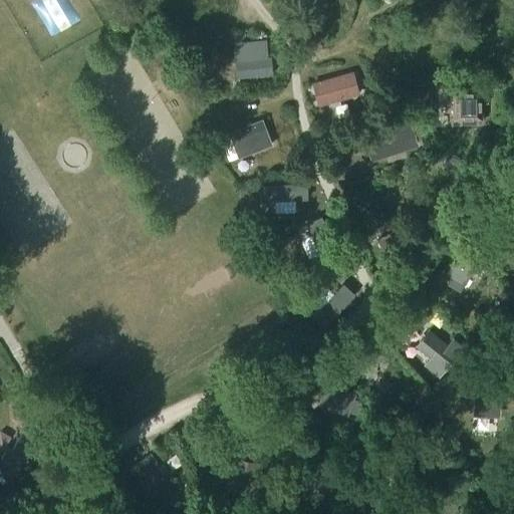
[(264,41),(232,44),(234,61),(235,79),(270,76),(269,58),(266,59),(264,41)]
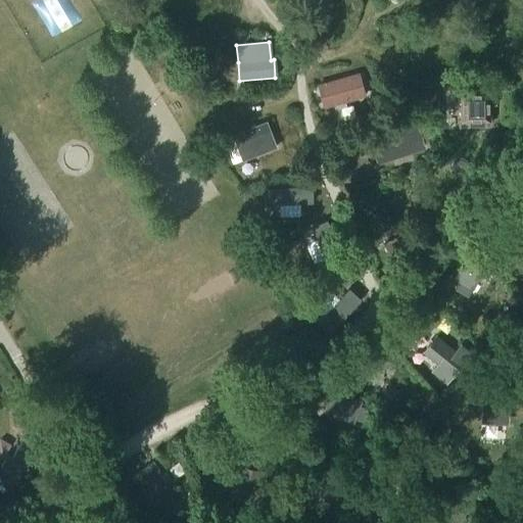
[(323,106),(365,96),(360,74),(318,86),(323,106)]
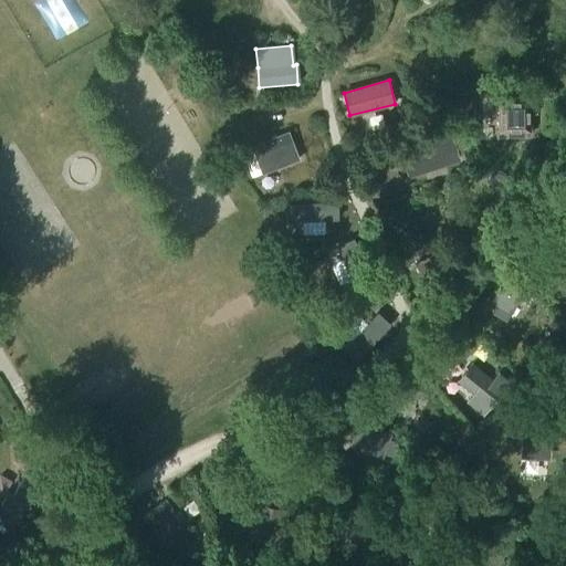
[(178,85),(176,86),(179,93),(182,92),(192,87),(190,81),(178,85)]
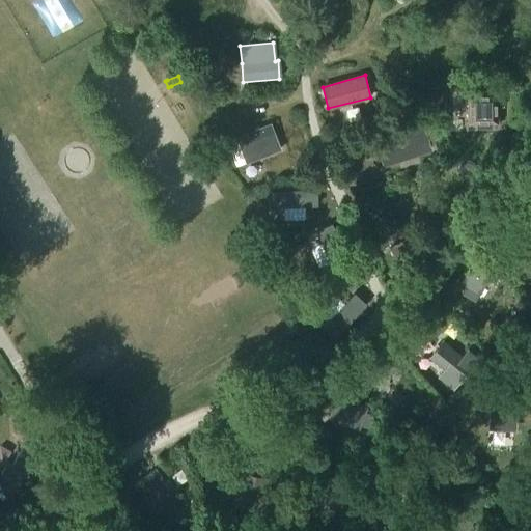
[(469,122),(482,121),(482,129),(496,129),(496,121),(496,108),(503,108),(503,96),(496,96),(496,95),(469,95),(469,122)]
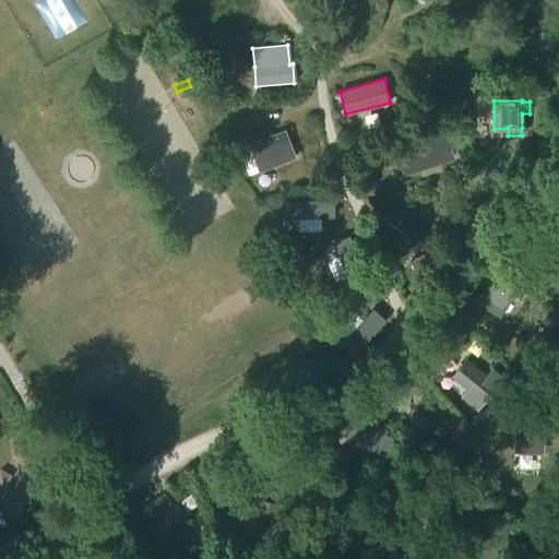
[(258,173),(296,158),(285,130),(248,144),(258,173)]
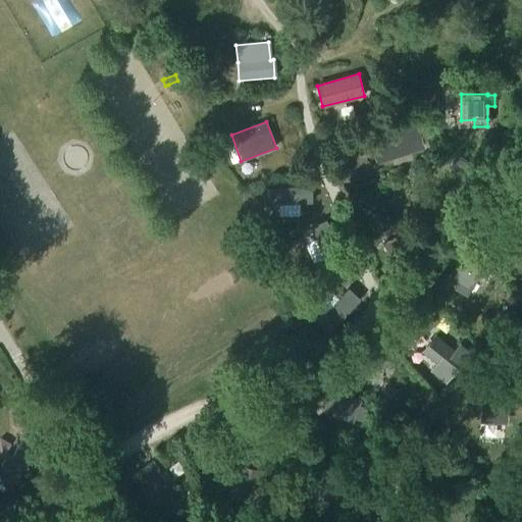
[(418,128),(417,125),(389,135),(388,134),(370,140),(376,163),(396,157),(395,156),(424,147),(423,143),(428,142),(424,126),(418,128)]
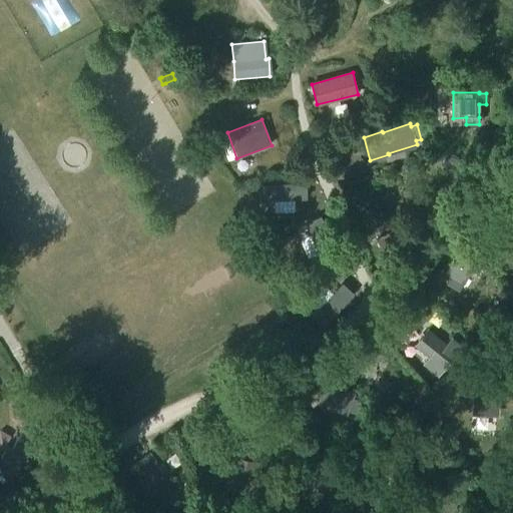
[(409,220),(375,240),(387,262),(421,241),(409,220)]
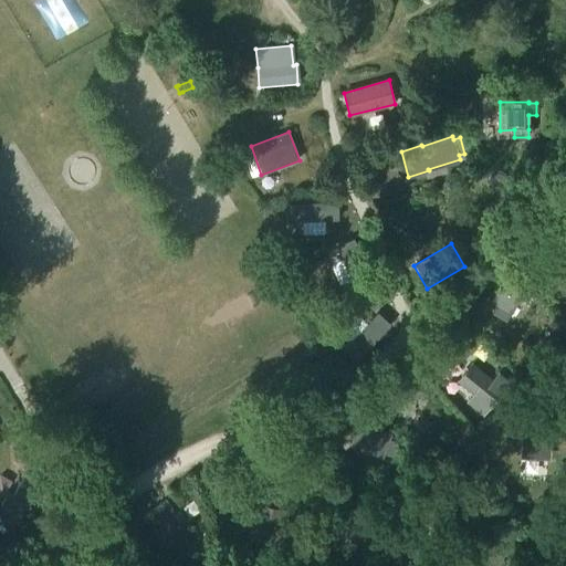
[(509,271),(490,302),(495,305),(491,313),(493,315),(505,322),(530,283),(509,271)]
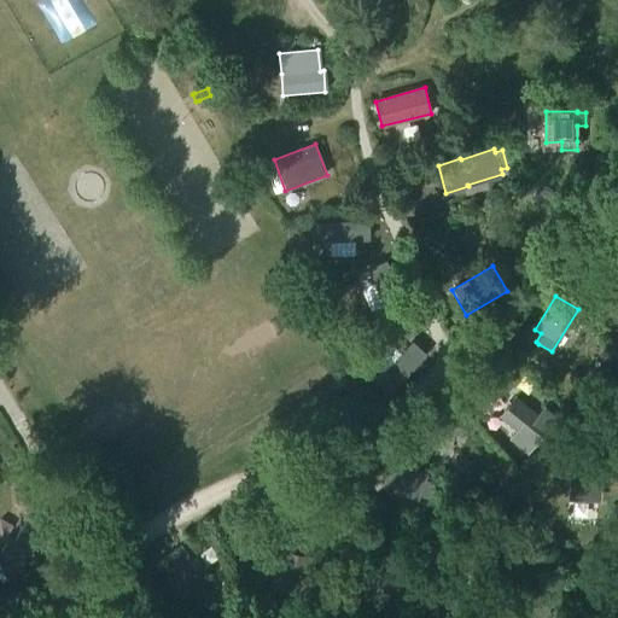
[(508,439),(526,454),(557,417),(543,407),(537,414),(514,397),(499,418),(516,431),(508,439)]
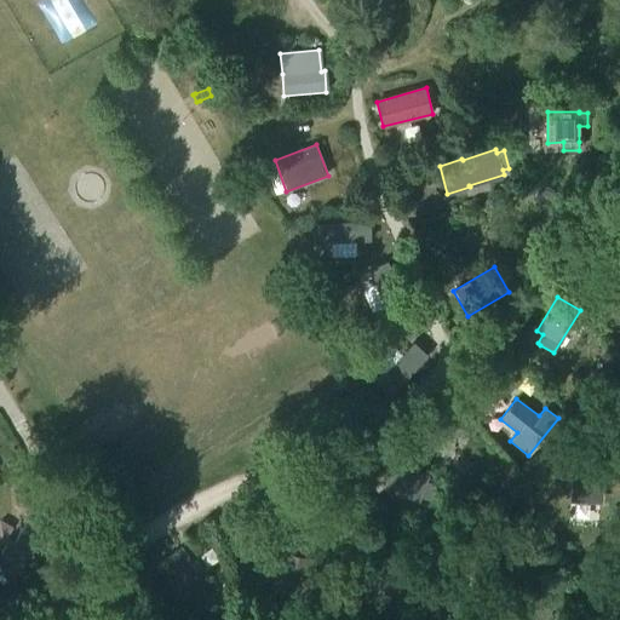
[(469,432),(419,414),(409,441),(449,455),(454,441),(464,445),(469,432)]
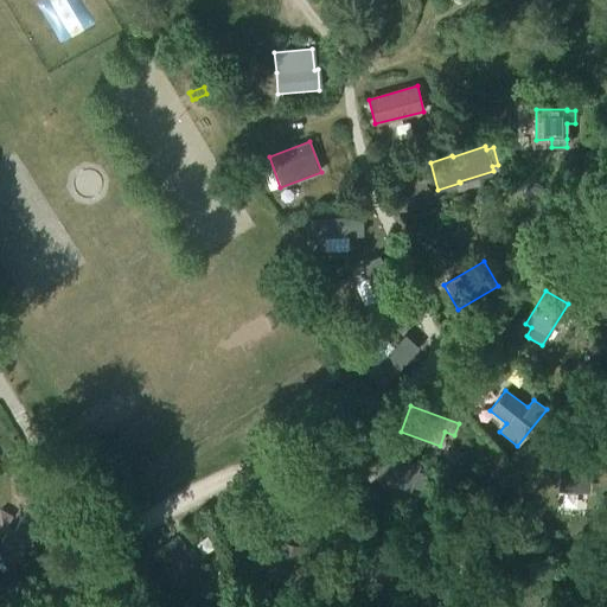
[(420,465),(384,452),(375,478),(410,491),(411,487),(421,490),(421,489),(425,479),(426,477),(427,474),(417,471),(420,465)]
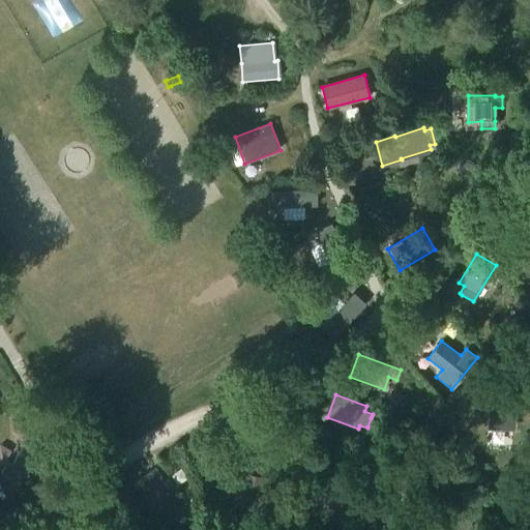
[(517,398),(489,396),(488,420),(492,420),(492,430),(514,431),(517,398)]
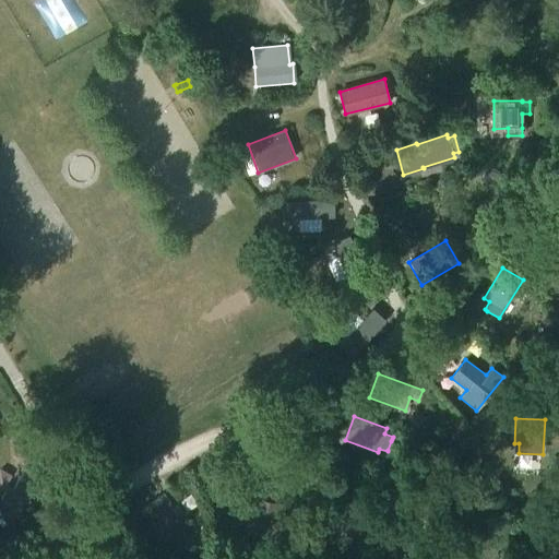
[(7,502),(4,507),(18,513),(38,474),(24,466),(13,490),(7,502)]
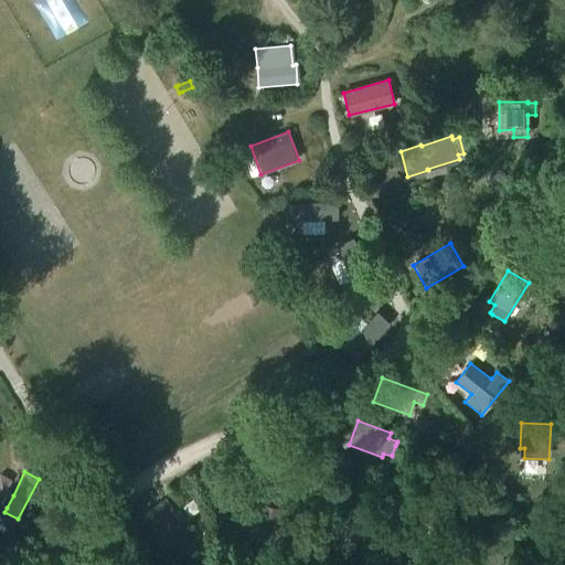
[(7,492),(0,505),(7,508),(13,496),(7,492)]
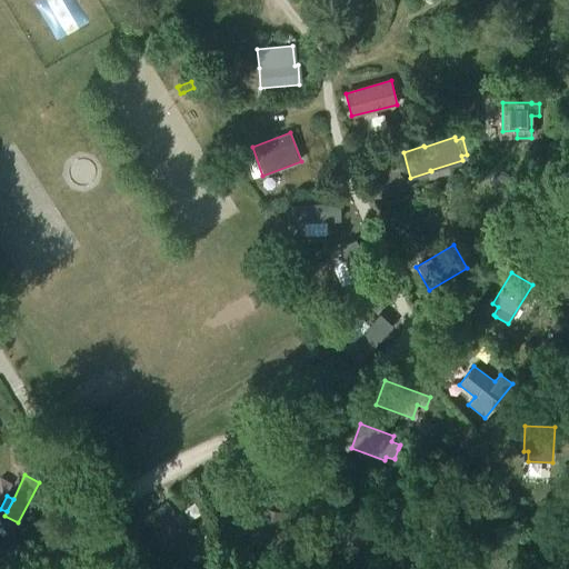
[(167,501),(142,519),(169,557),(178,550),(183,558),(192,551),(170,522),(178,517),(167,501)]
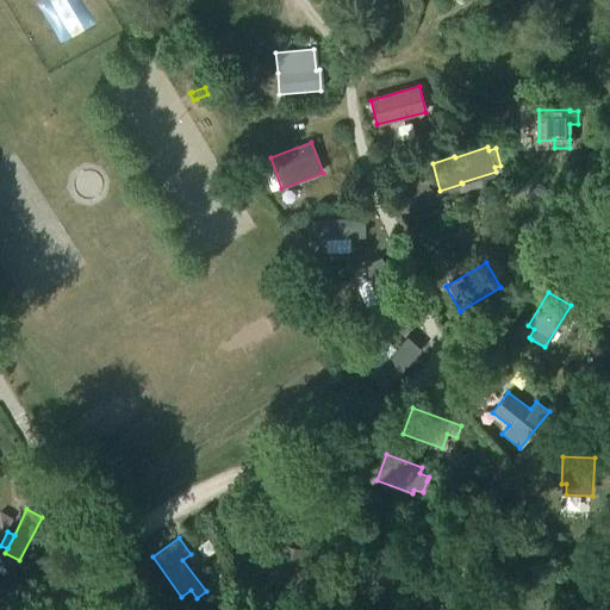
[(307,549),(274,543),(267,582),(299,587),(307,549)]
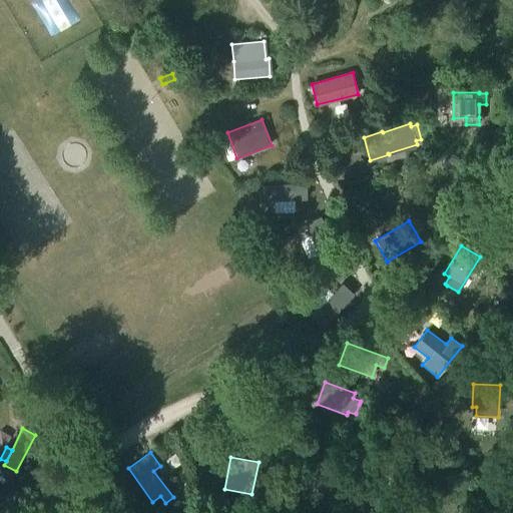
[(27,465),(22,467),(25,476),(31,473),(27,465)]
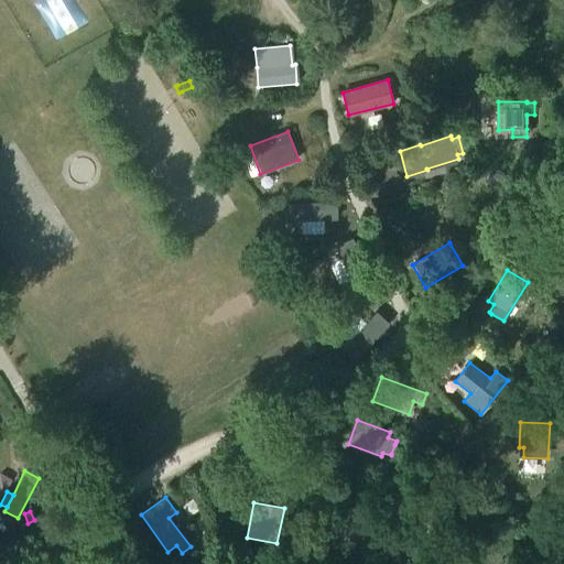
[(292,512),(291,522),(301,524),(302,514),(292,512)]
